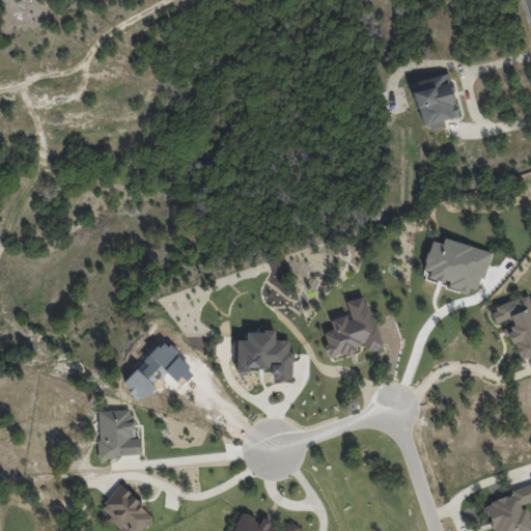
[(445,127),(443,120),(458,116),(446,73),(411,83),(424,133),(445,127)]
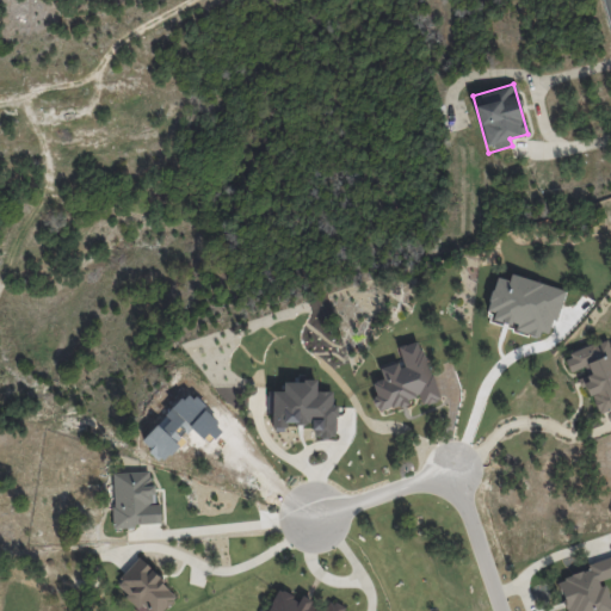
[(610,350),(606,339),(562,356),(569,372),(585,366),(588,375),(581,377),(596,415),(610,408),(610,350)]
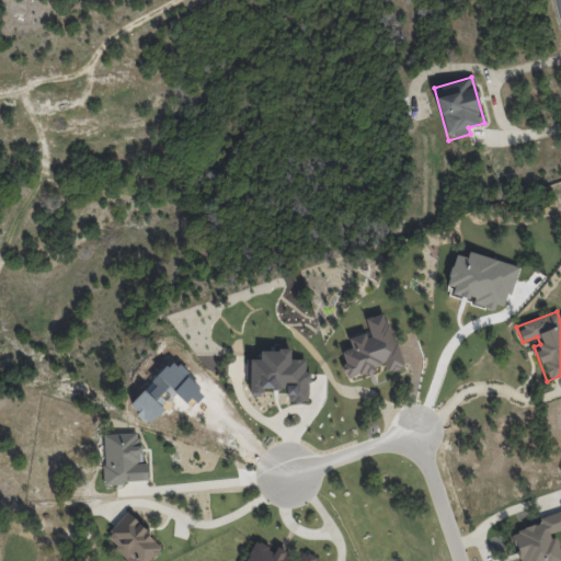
[(403,367),(384,312),(364,319),(368,330),(347,338),(351,347),(340,351),(345,364),(341,366),(346,379),(384,365),(387,373),(403,367)]
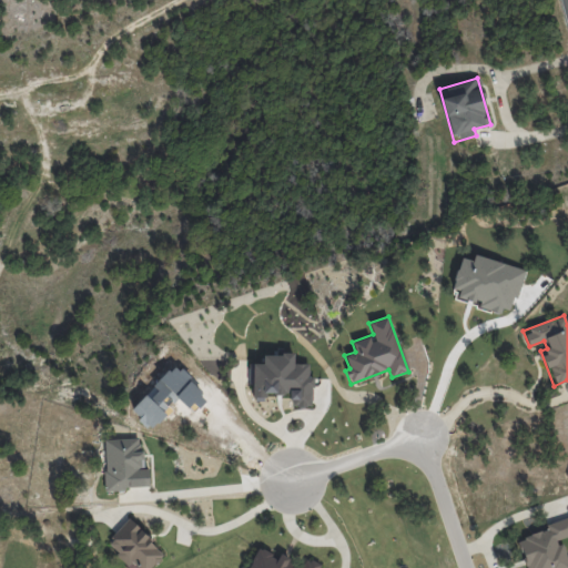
[(253,363),(252,401),(265,401),(265,394),(290,395),(290,406),(312,407),(313,377),(307,377),(308,364),(293,364),(293,355),(263,354),(263,364),(253,363)]
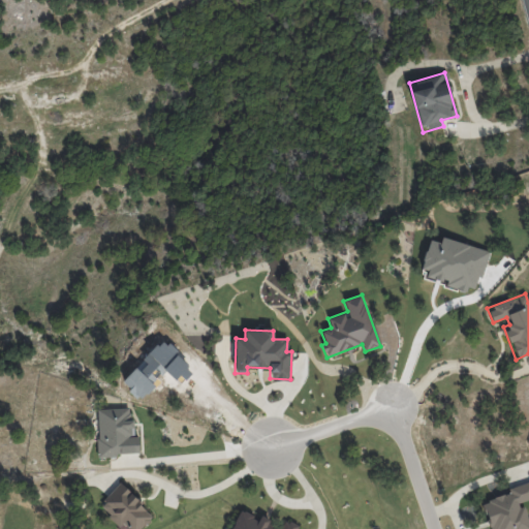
[(98,456),(138,455),(138,437),(132,437),(131,408),(96,410),(98,456)]
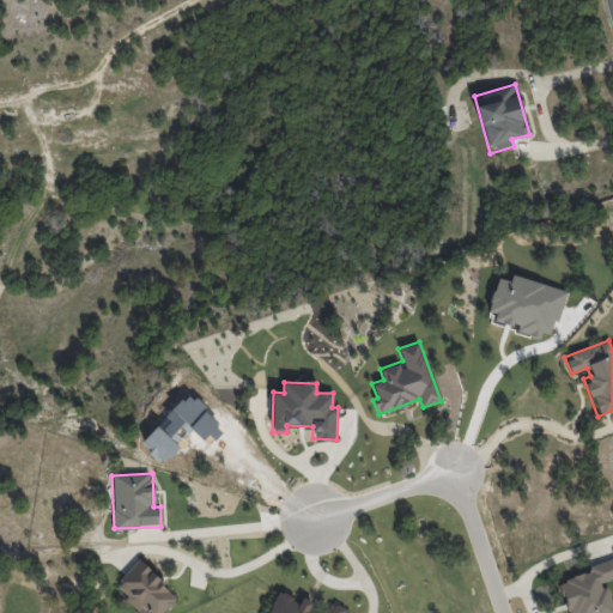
[(568,612),(612,612),(612,602),(612,604),(606,582),(612,580),(612,558),(588,565),(590,572),(559,582),(568,612)]
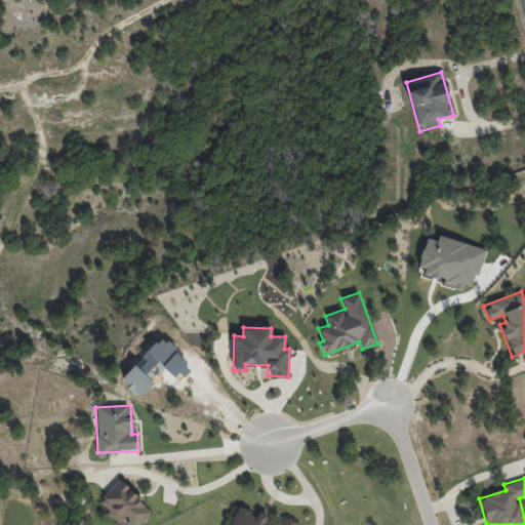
[(96,503),(120,524),(125,524),(126,524),(127,524),(138,524),(152,512),(119,480),(96,503)]
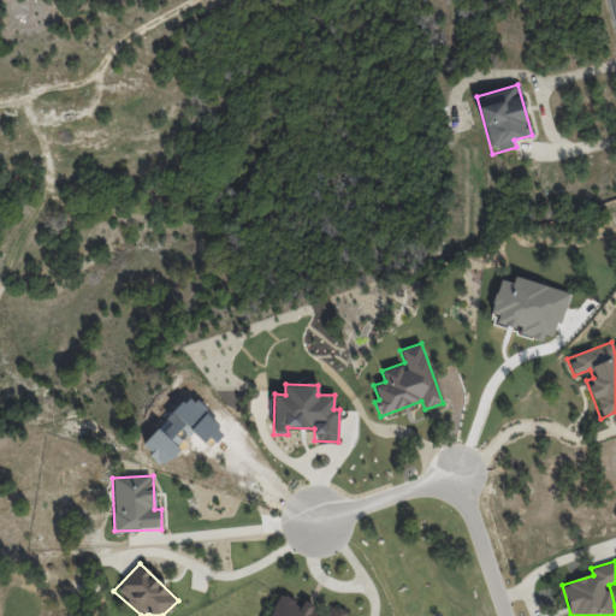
[(349,615),(350,614),(330,605),(325,615),(323,615),(311,610),(312,608),(278,592),(266,615),(349,615)]
